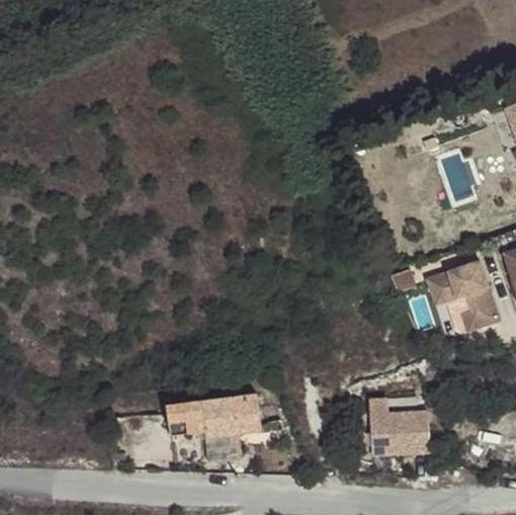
[(515,102),(505,106),(515,139),(515,138),(515,102)]
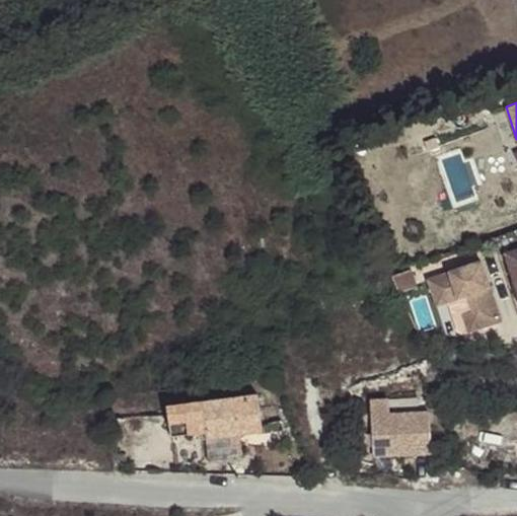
[(516,247),(504,252),(516,293),(516,247)]
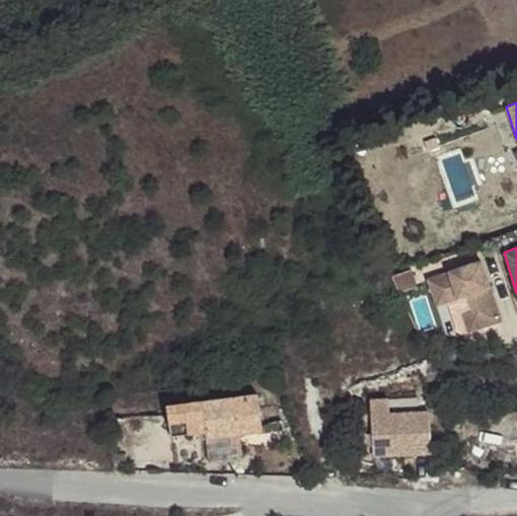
[(479,261),(425,278),(434,305),(446,301),(456,298),(466,329),(499,319),(479,261)]
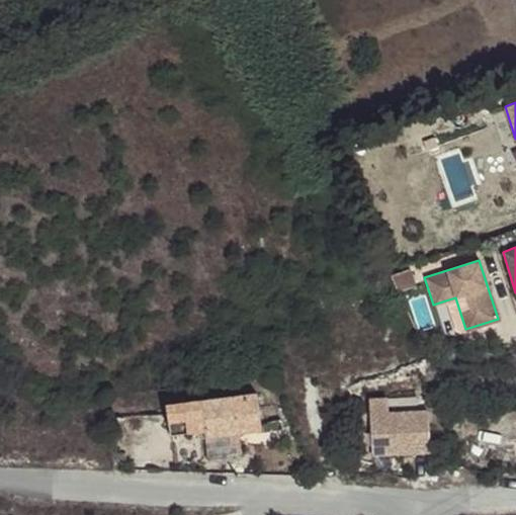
[(445,301),(456,333),(465,329),(455,297),(445,301)]
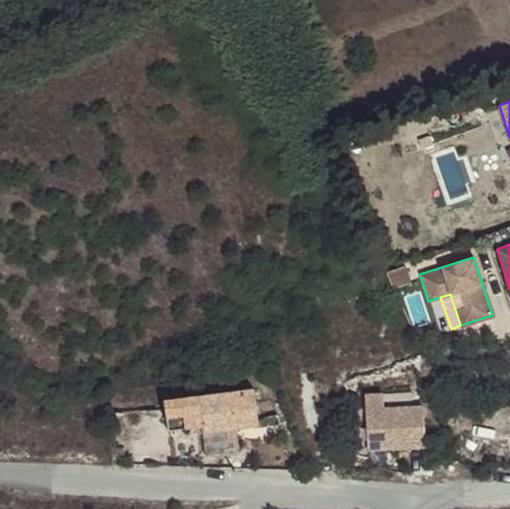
[(381,383),(363,384),(366,439),(423,436),(421,394),(382,396),(381,383)]
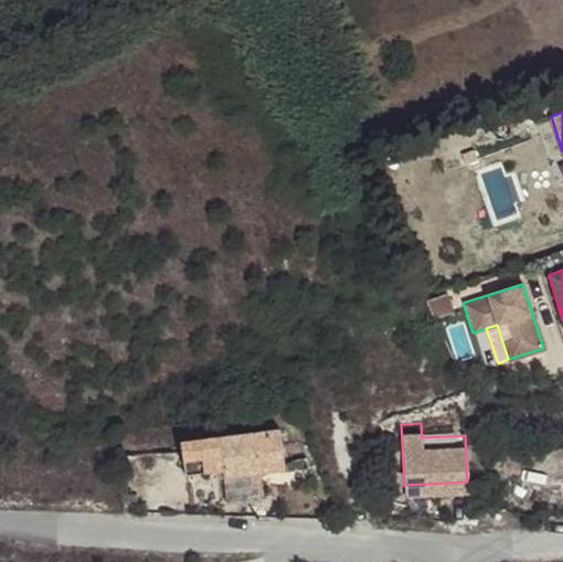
[(223,477),(285,470),(279,428),(182,442),(186,474),(222,470),(223,477)]
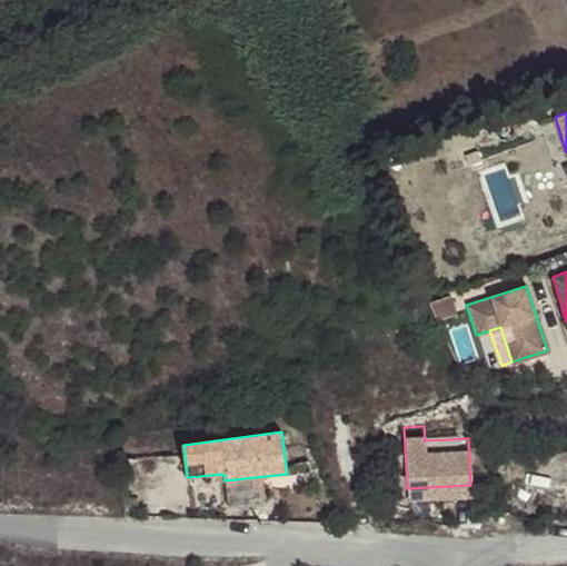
[(289,487),(287,474),(225,480),(227,495),(289,487)]
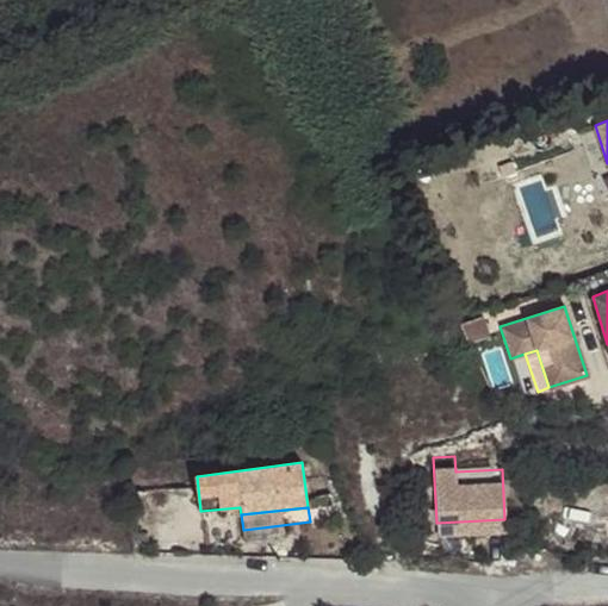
All buildings are outlined.
